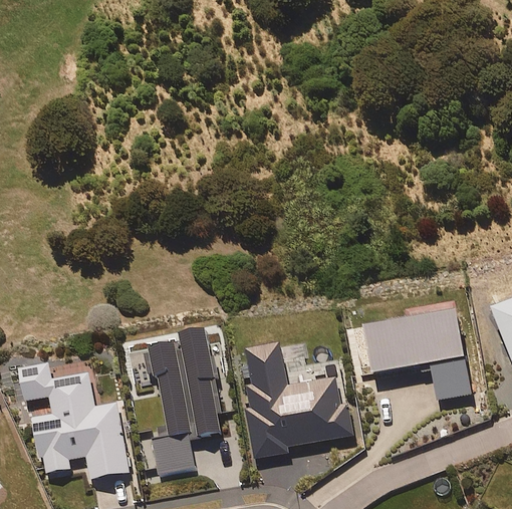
[(511,304),(493,312),(511,359),(511,304)]
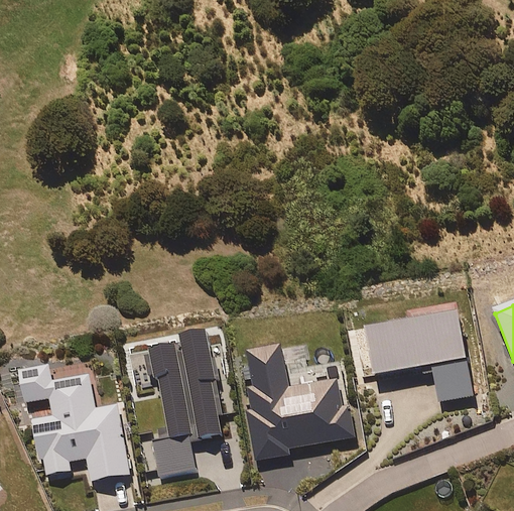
[(473,403),(460,324),(367,339),(374,384),(432,375),(438,409),(473,403)]
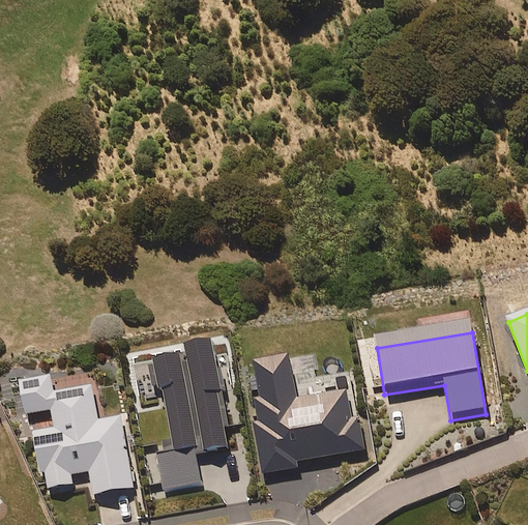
[(186,355),(181,356),(154,359),(157,382),(164,381),(172,449),(157,451),(163,489),(200,484),(196,449),(226,445),(213,343),(185,347),(186,355)]
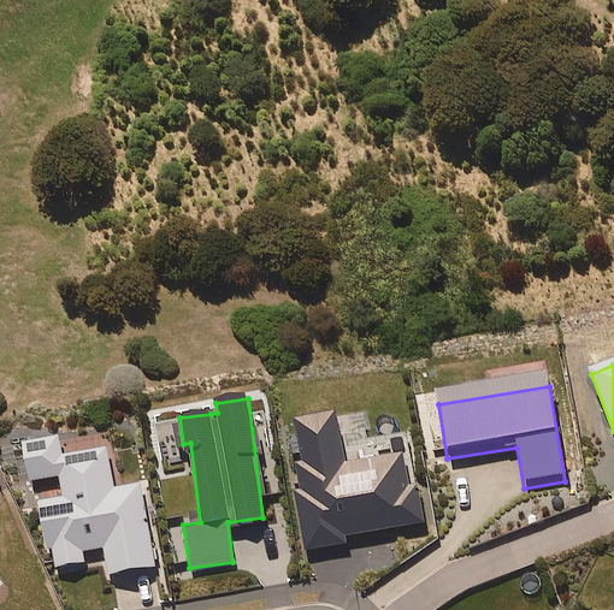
[(408,489),(403,454),(371,459),(344,462),(338,415),(296,421),(301,460),(293,461),(305,548),(347,543),(346,533),(421,522),(417,487),(408,489)]
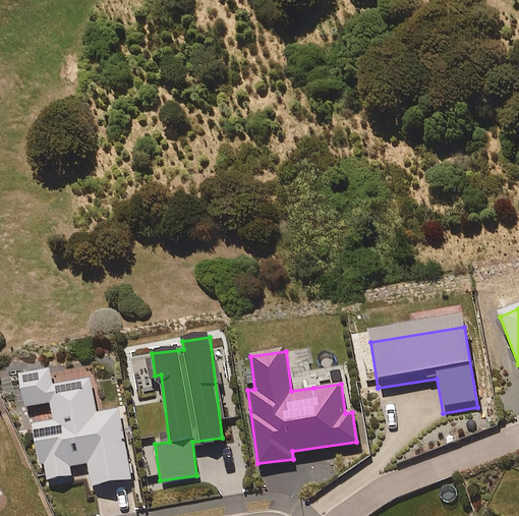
[(32,422),(40,463),(43,462),(46,478),(71,473),(70,464),(88,461),(92,484),(131,477),(117,408),(96,412),(90,379),(53,387),(50,369),(19,376),(25,407),(50,402),(53,418),(32,422)]
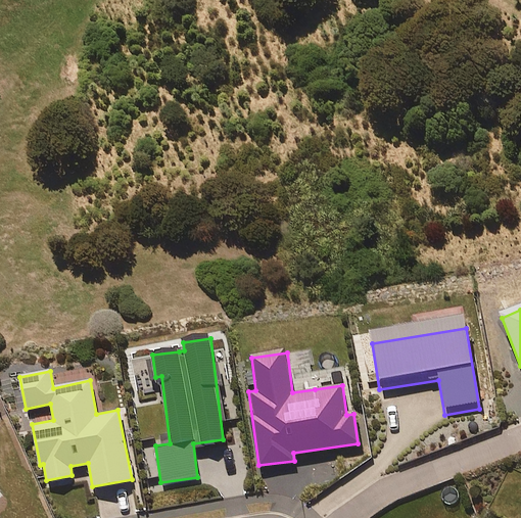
All buildings are outlined.
